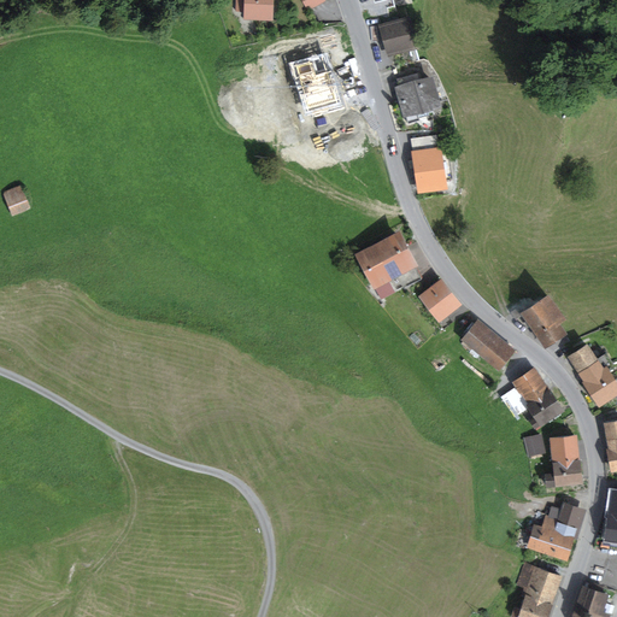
[(274,0),(245,0),(245,21),(272,22),(274,0)]
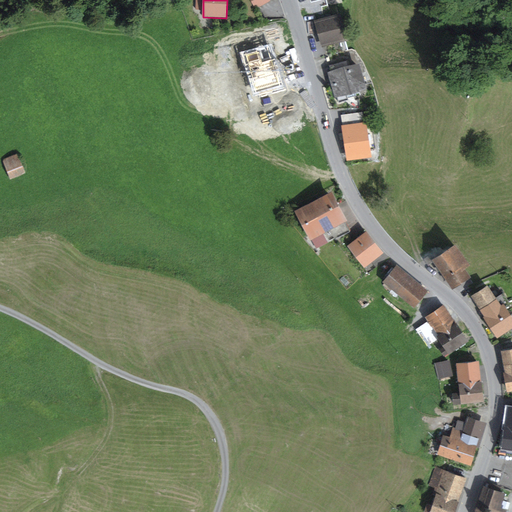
[(270,1),(269,0),(249,0),(255,10),(270,1)]
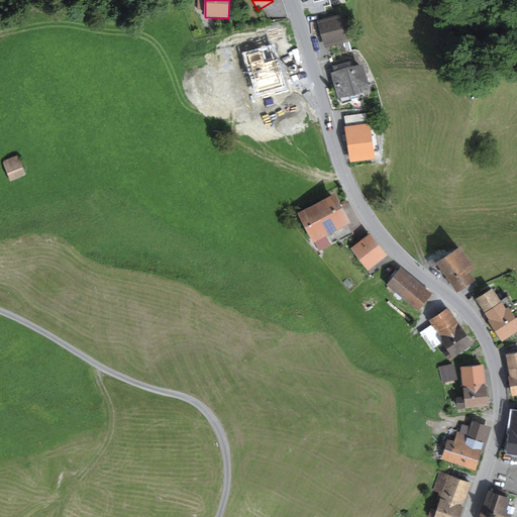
[(346,15),(318,22),(323,44),(351,38),(346,15)]
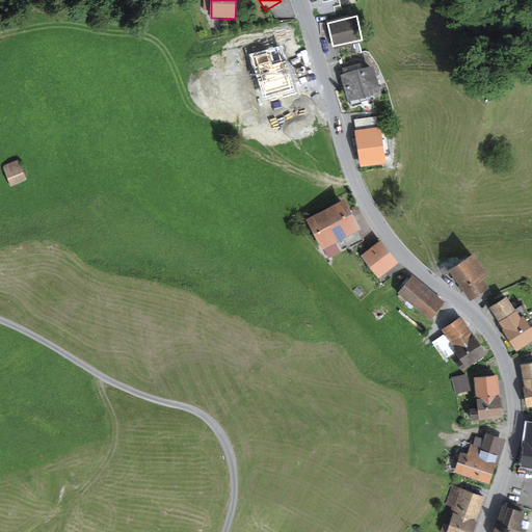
[(372,67),(341,76),(350,108),(363,104),(361,98),(380,92),(372,67)]
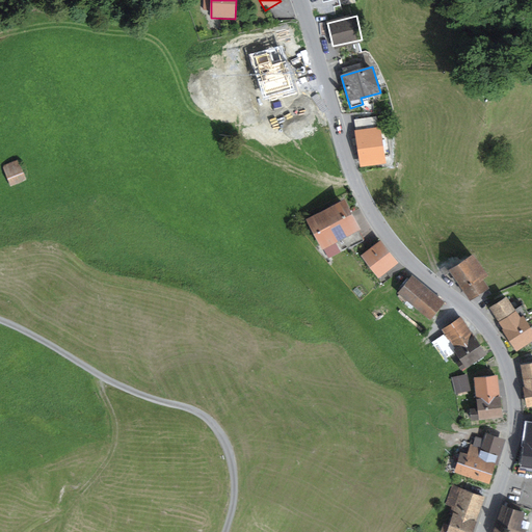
[(357,116),(357,127),(381,125),(381,115),(357,116)]
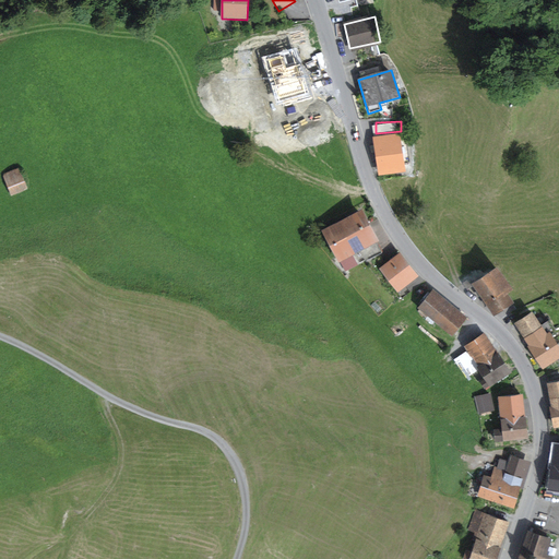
[(401,135),(375,140),(380,173),(406,169),(401,135)]
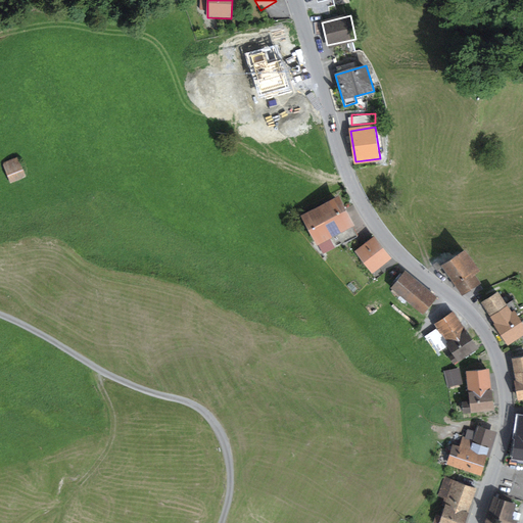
[(24,158),(8,164),(16,183),(31,177),(24,158)]
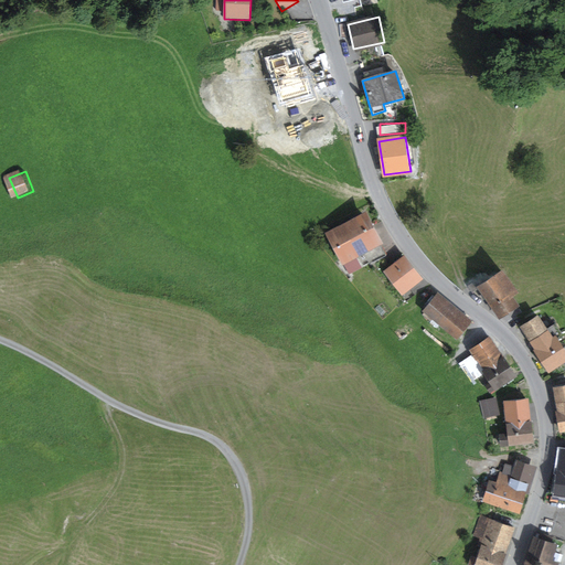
[(368,214),(322,236),(343,279),(358,273),(352,262),(383,246),(368,214)]
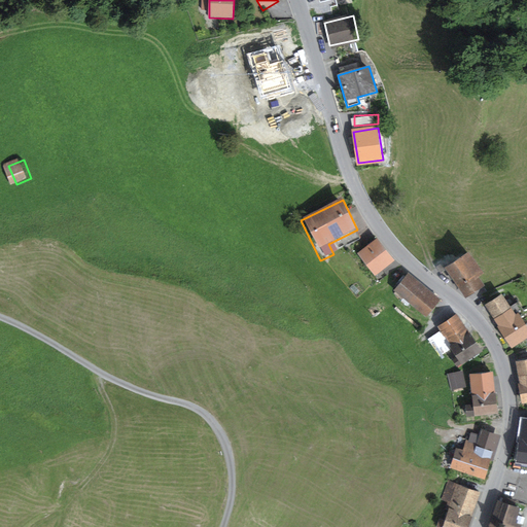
[(378,241),(358,256),(375,277),(394,261),(378,241)]
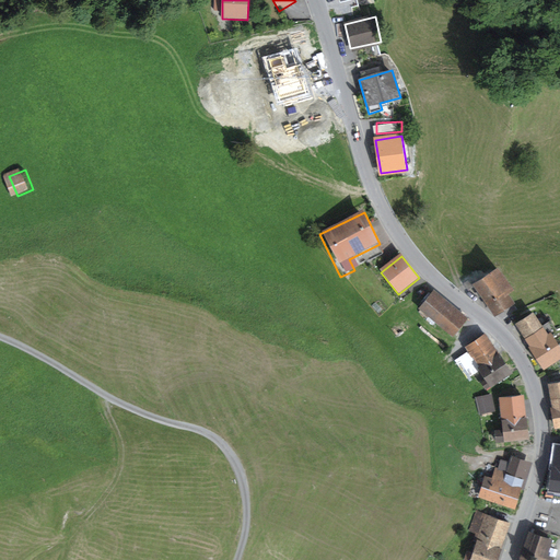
[(504,267),(475,284),(494,317),(516,304),(510,293),(517,289),(504,267)]
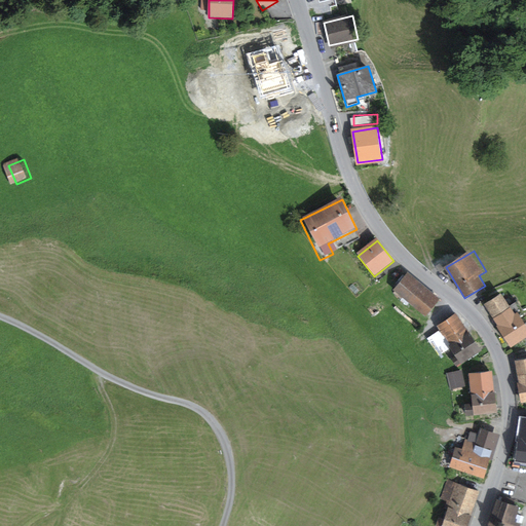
[(444,301),(411,273),(398,289),(431,316),(444,301)]
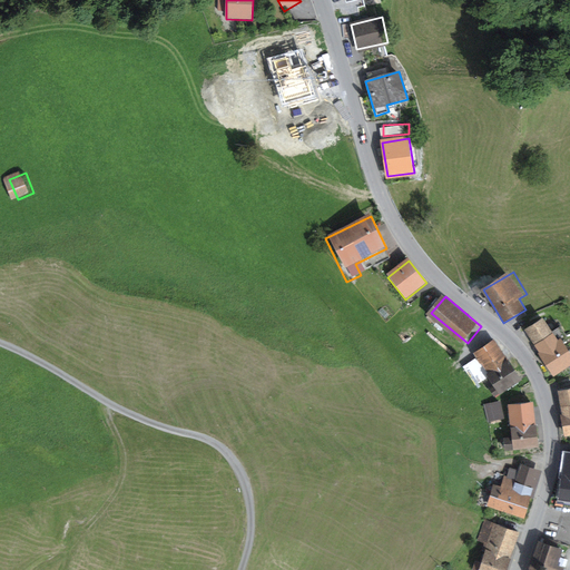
[(549,318),(526,332),(554,381),(569,371),(569,341),(564,345),(549,318)]
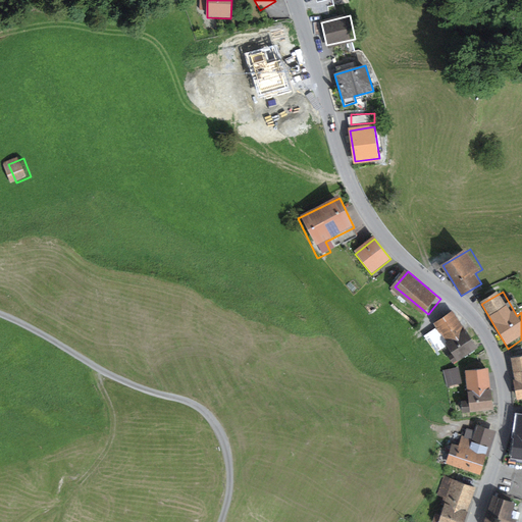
[(455,312),(433,325),(456,361),(477,349),(455,312)]
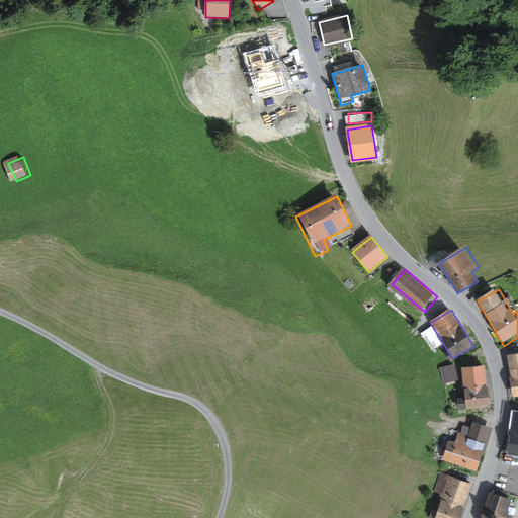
[(442,363),(444,380),(460,377),(457,361),(442,363)]
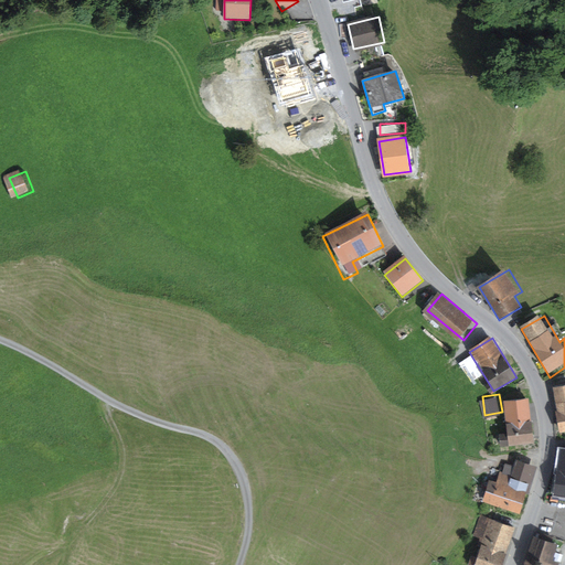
[(535,398),(509,401),(513,445),(540,441),(535,398)]
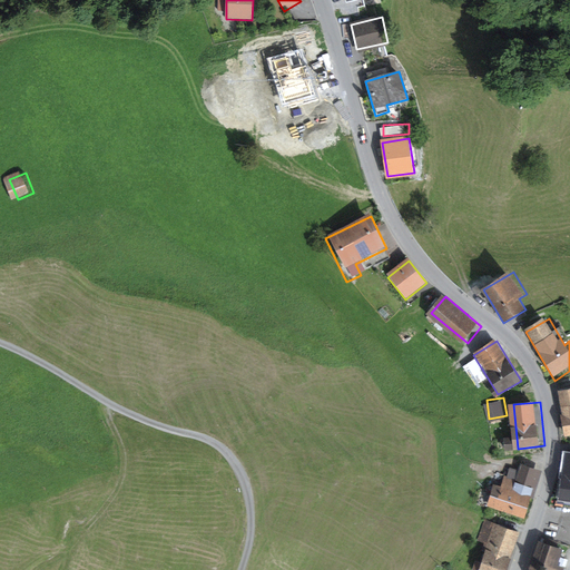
[(519,490),(500,485),(494,507),(532,517),(546,470),(526,464),(519,490)]
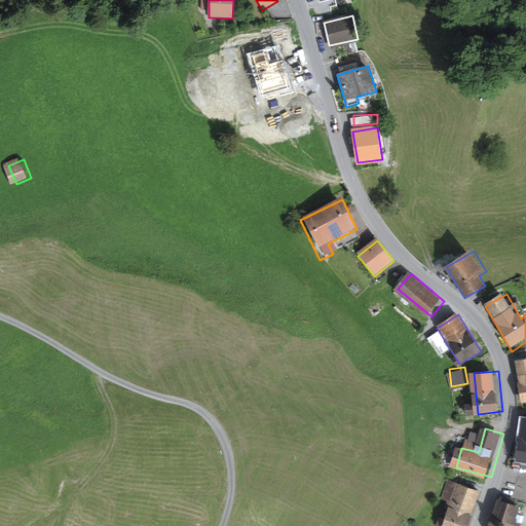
[(470,525),(480,493),(451,484),(444,506),(451,509),(449,517),(443,515),(440,524),(446,525),(470,525)]
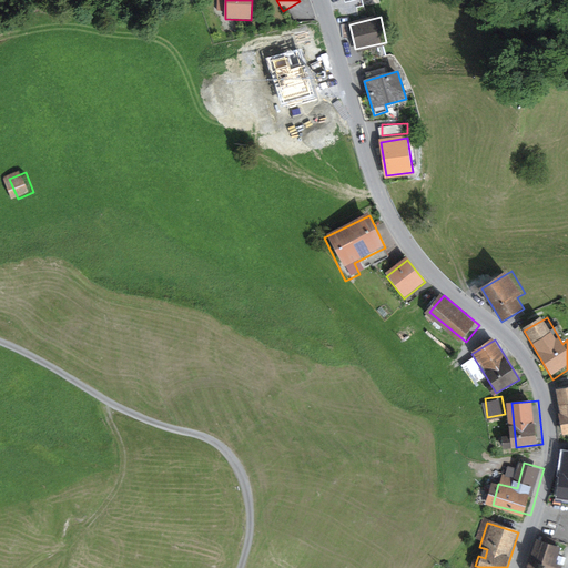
[(559,548),(537,541),(527,567),(559,567),(560,567),(553,565),(559,548)]
